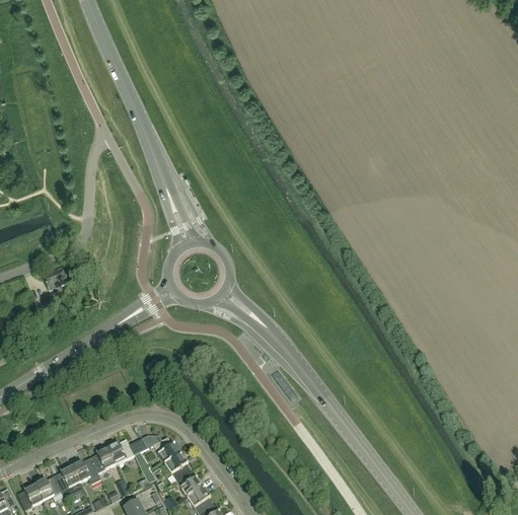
[(37,229),(40,235),(49,230),(46,224),(37,229)]
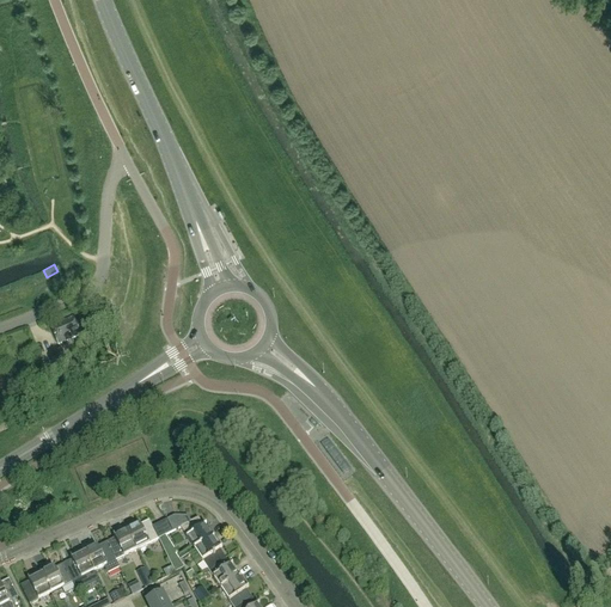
[(72,313),(49,323),(56,341),(80,331),(72,313)]
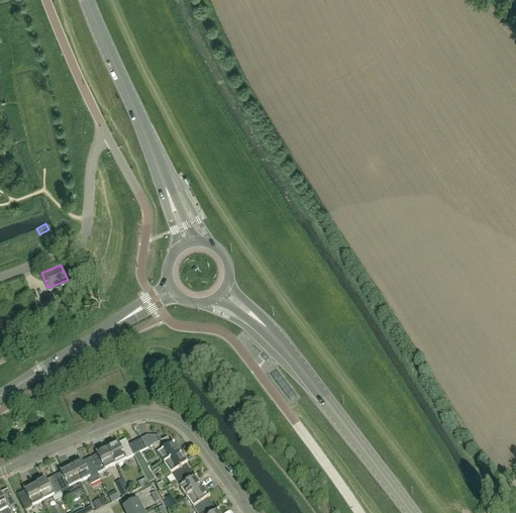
[(164,462),(178,451),(167,434),(161,437),(158,433),(147,432),(141,435),(146,445),(151,442),(164,462)]
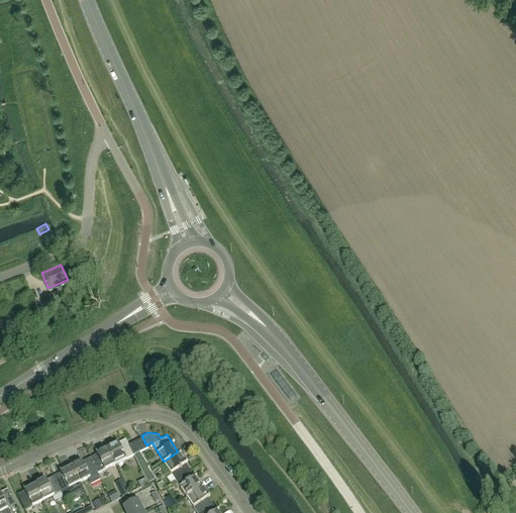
[(125,437),(107,446),(115,462),(133,452),(132,451),(138,449),(146,445),(141,435),(128,442),(125,437)]
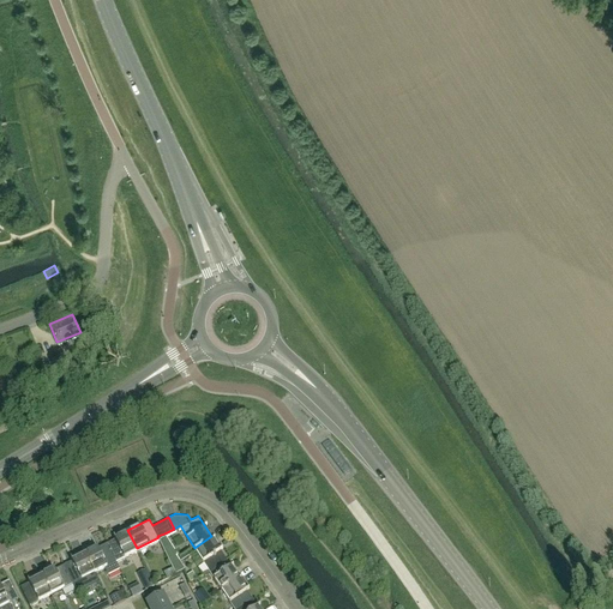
[(127,530),(106,541),(115,559),(137,548),(127,530)]
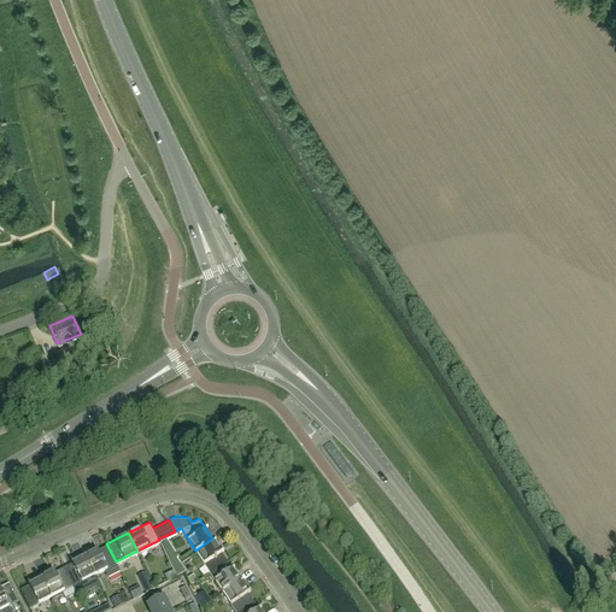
[(169,559),(171,566),(180,560),(176,555),(177,554),(165,536),(158,539),(159,540),(169,559)]
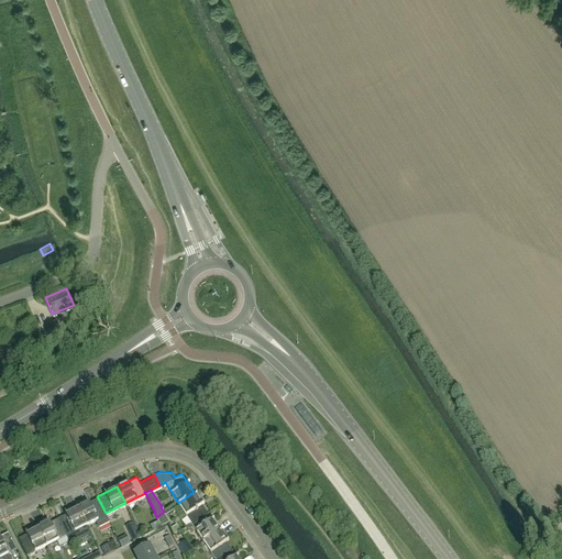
[(194,492),(178,503),(190,521),(207,511),(194,492)]
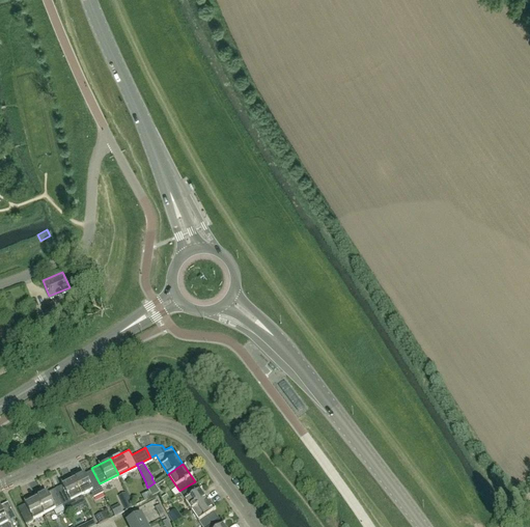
[(100,483),(91,468),(73,477),(81,493),(89,489),(92,495),(103,490),(100,483)]
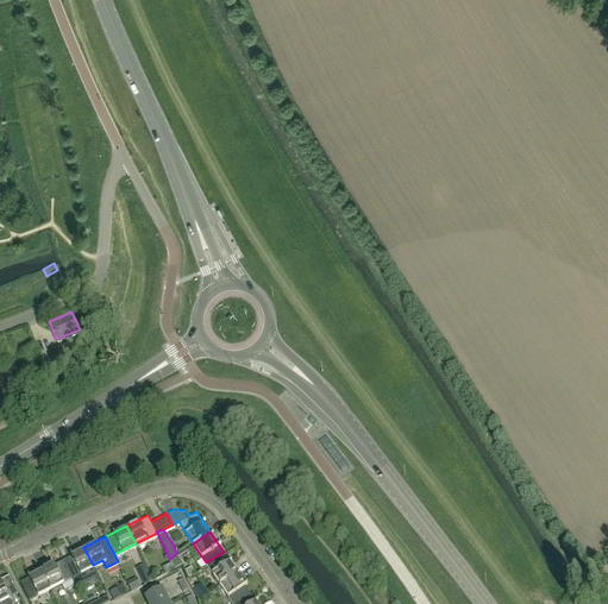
[(83,547),(63,558),(71,576),(93,565),(83,547)]
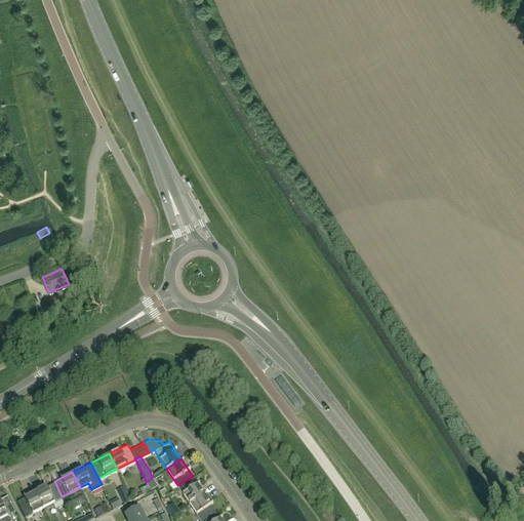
[(204,492),(193,476),(177,485),(189,503),(204,492)]
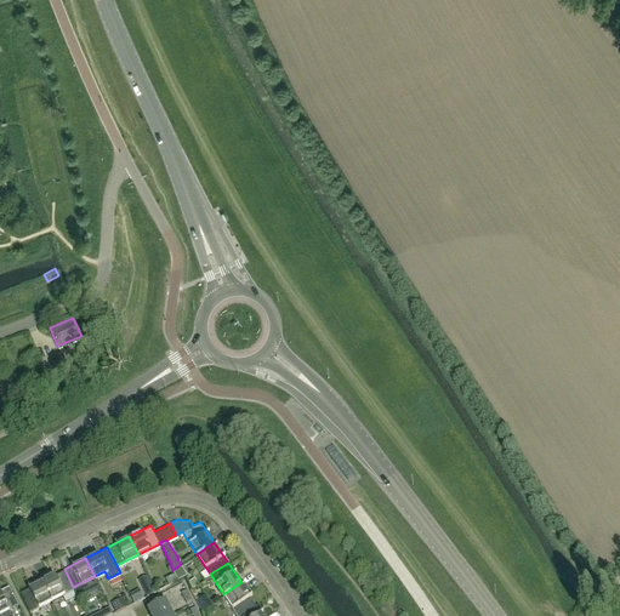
[(182,574),(186,571),(181,564),(172,570),(176,577),(182,574)]
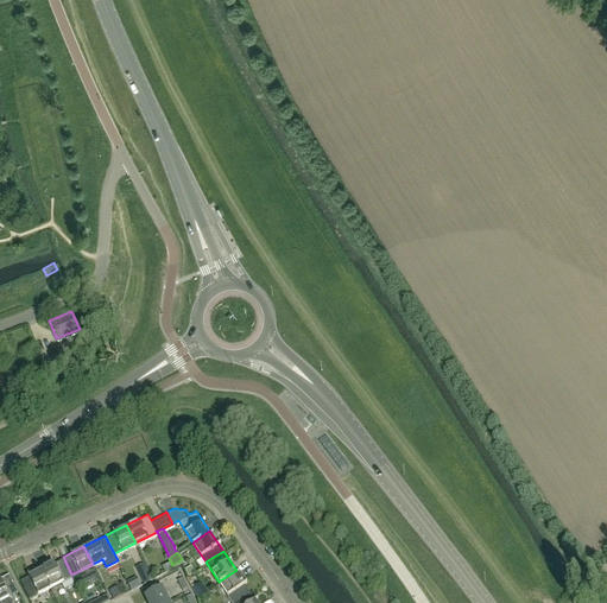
[(71,575),(63,557),(42,567),(51,585),(71,575)]
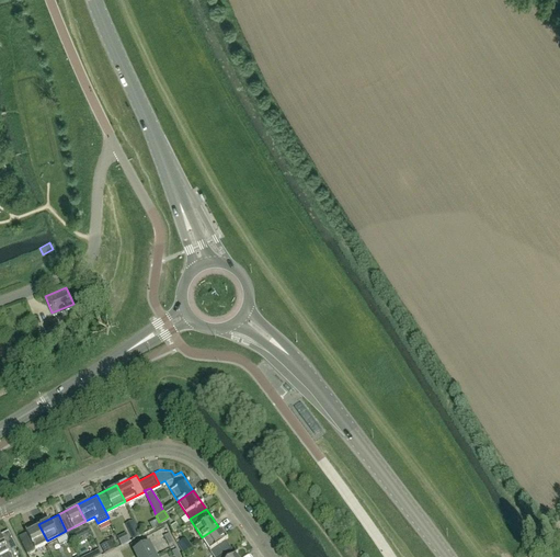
[(156,516),(149,520),(152,526),(159,523),(156,516)]
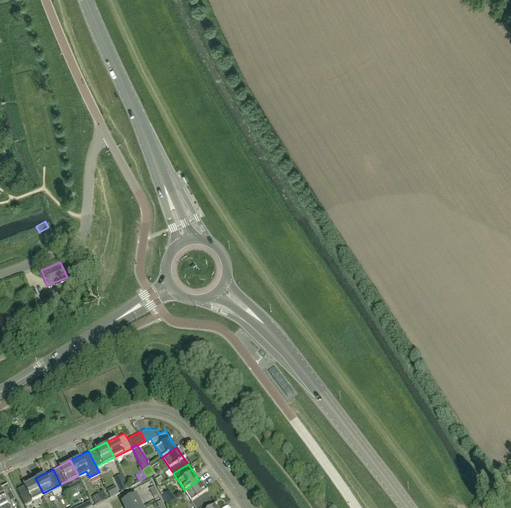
[(113,475),(121,489),(128,486),(120,472),(113,475)]
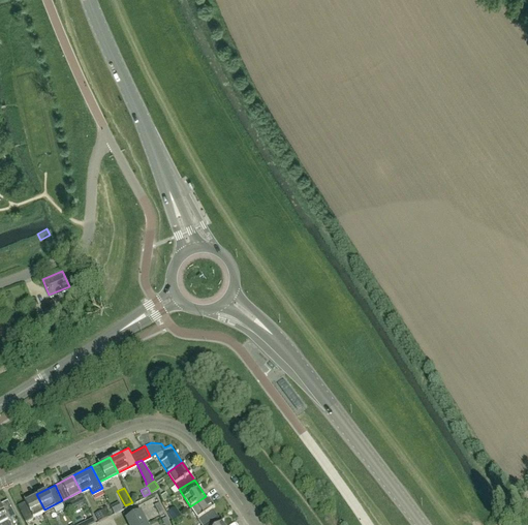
[(44,510),(36,494),(17,503),(25,520),(44,510)]
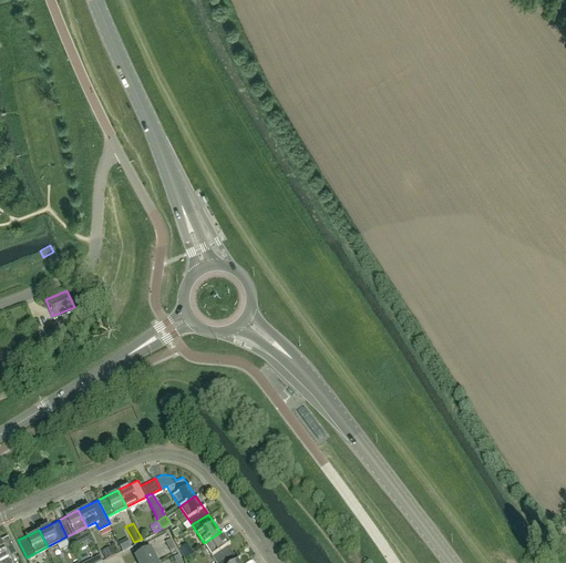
[(220,532),(204,543),(217,561),(233,551),(220,532)]
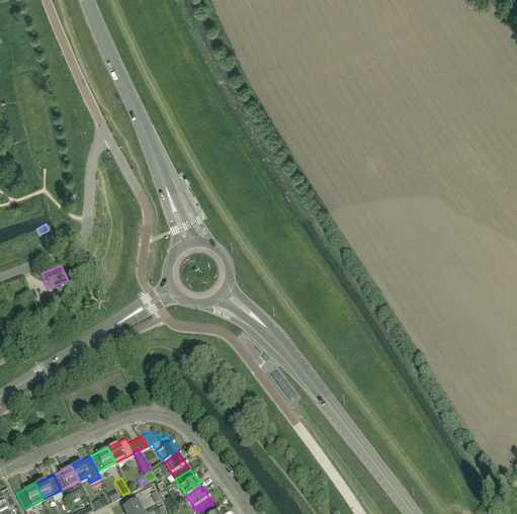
[(15,504),(7,488),(0,492),(0,513),(8,513),(10,513),(7,507),(15,504)]
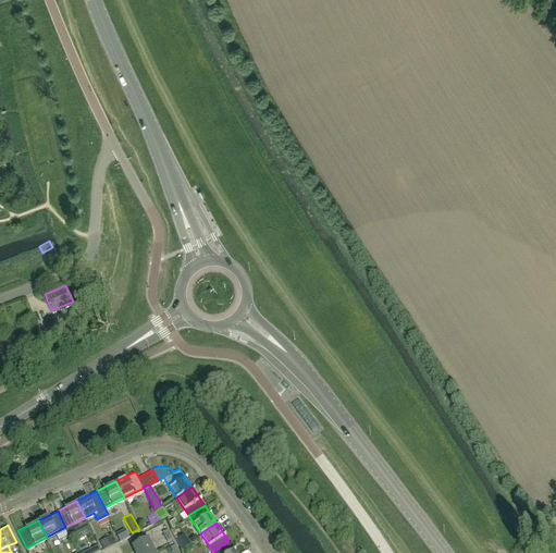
[(171,536),(167,527),(162,529),(167,538),(171,536)]
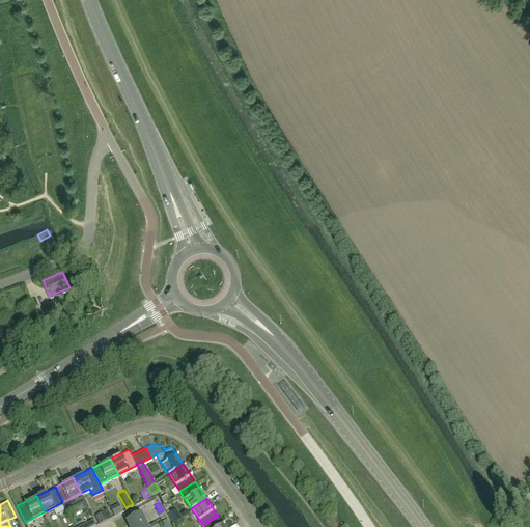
[(182,514),(176,505),(168,510),(173,520),(182,514)]
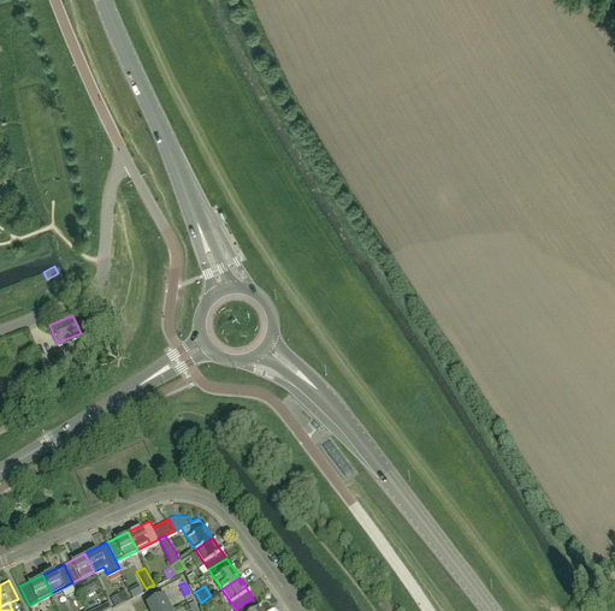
[(120,591),(111,595),(114,604),(124,599),(120,591)]
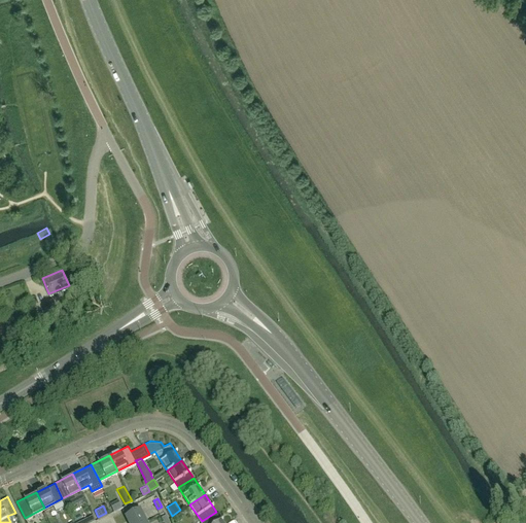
[(130,522),(137,522),(145,519),(140,507),(126,514),(130,522)]
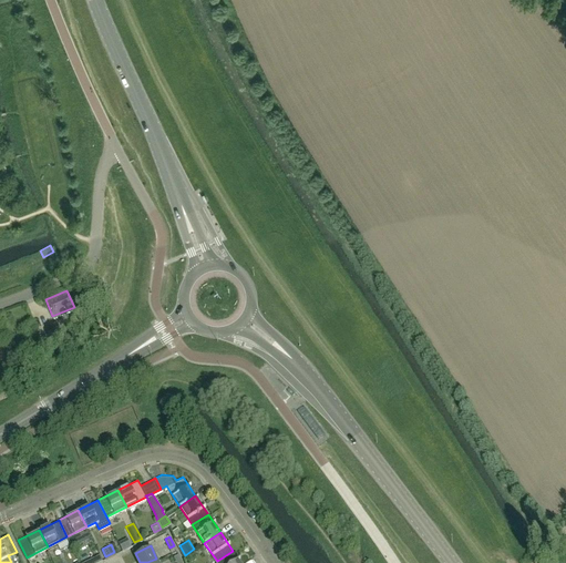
[(240,562),(233,551),(217,561),(217,562),(240,562)]
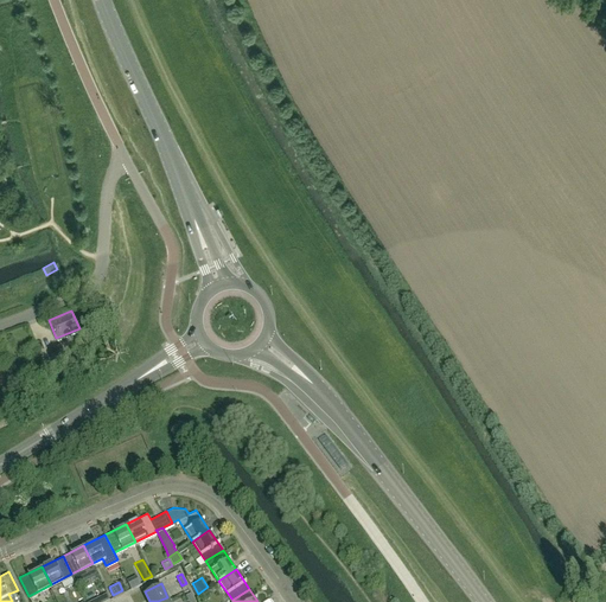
[(191,601),(195,600),(190,590),(185,593),(190,601),(191,601)]
